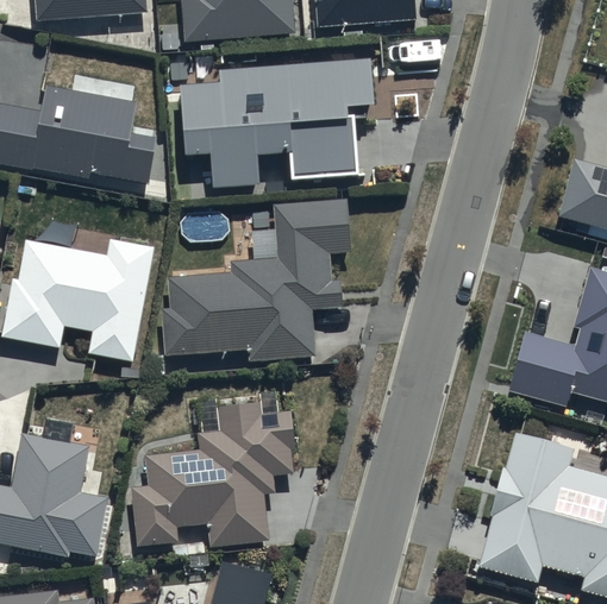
[(33,0),(36,19),(146,11),(145,0),(33,0)]
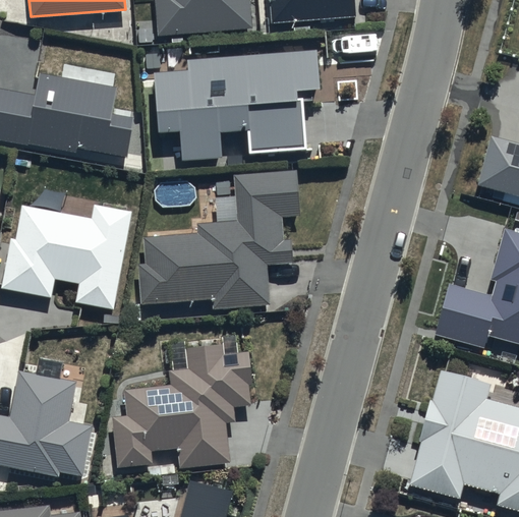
[(155,0),(158,33),(250,26),(248,0),(155,0)]
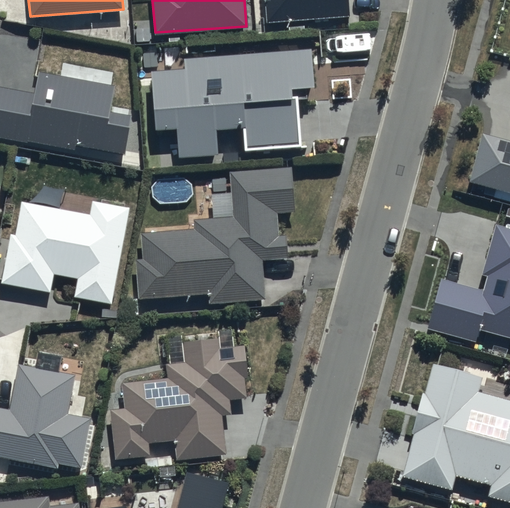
[(264,0),(267,21),(357,14),(355,0),(264,0)]
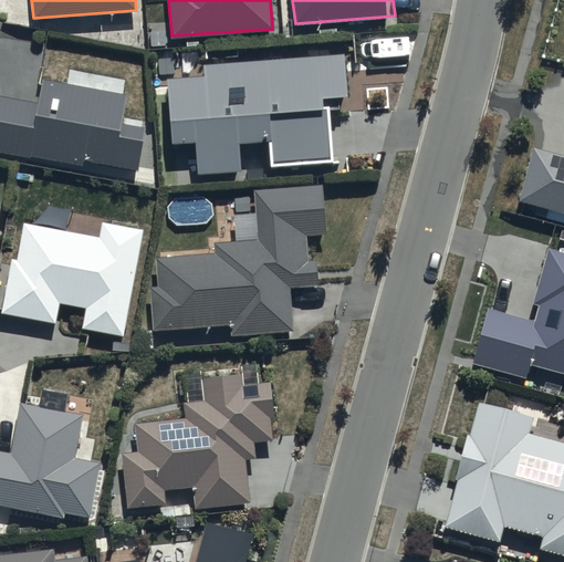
[(202,77),(167,80),(171,147),(195,146),(197,176),(241,174),(240,146),(269,144),(270,167),(333,163),(329,111),(338,110),(338,101),(347,100),(344,54),(202,64),(202,77)]
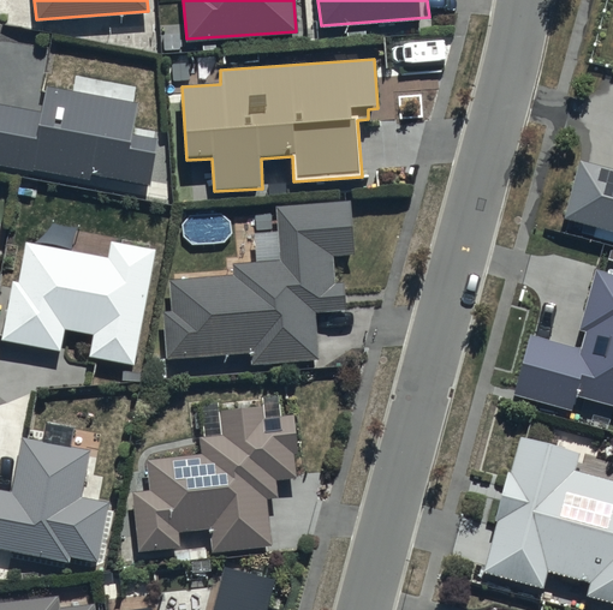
[(41,107),(0,100),(0,166),(96,183),(97,175),(154,185),(162,135),(136,130),(141,101),(45,84),(41,107)]
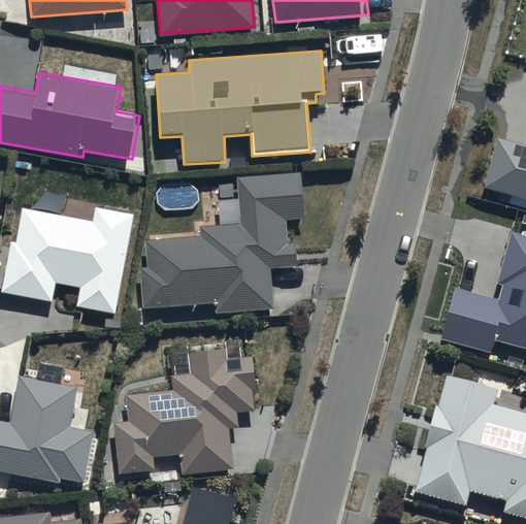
[(525,143),(495,135),(480,191),(525,202),(525,143)]
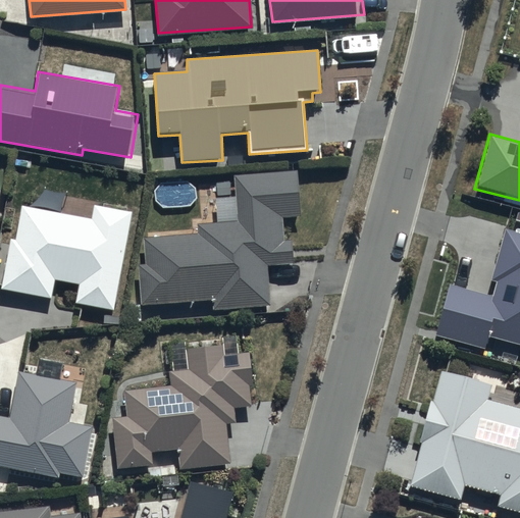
[(138,263),(141,305),(211,300),(212,310),(269,306),(266,265),(293,263),(292,241),(282,242),(281,217),(300,216),(297,170),(232,174),(237,220),(197,223),(197,234),(143,237),(145,263),(138,263)]
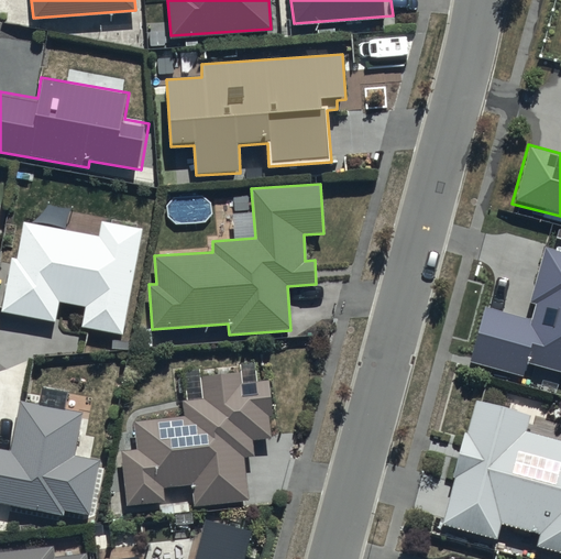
[(99,236),(24,221),(17,259),(10,256),(0,306),(0,311),(54,321),(58,300),(86,306),(81,327),(122,335),(142,228),(101,220),(99,236)]
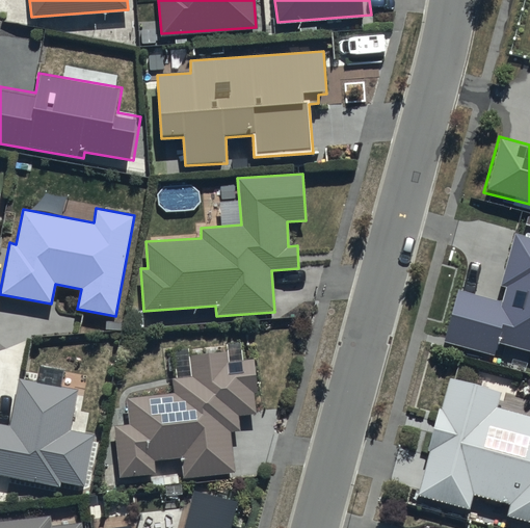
[(529,238),(514,235),(500,287),(505,288),(502,301),(458,290),(444,342),(495,357),(498,344),(529,352),(529,238)]
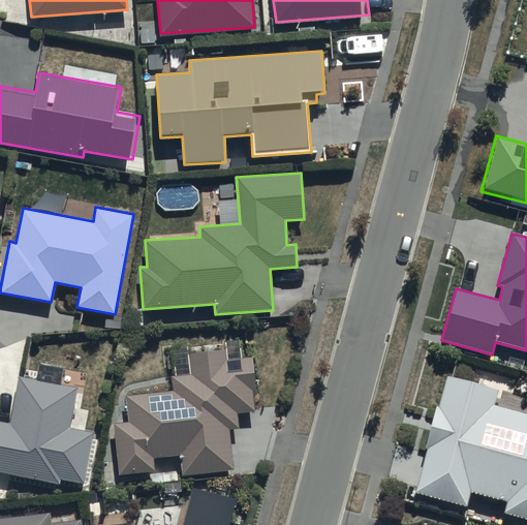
[(173,389),(125,393),(126,420),(113,421),(116,471),(155,469),(154,456),(179,454),(180,471),(234,468),(230,427),(238,427),(237,410),(254,409),(252,389),(255,388),(253,354),(225,357),(225,348),(219,349),(219,342),(190,344),(191,350),(187,350),(189,372),(172,373),(173,389)]
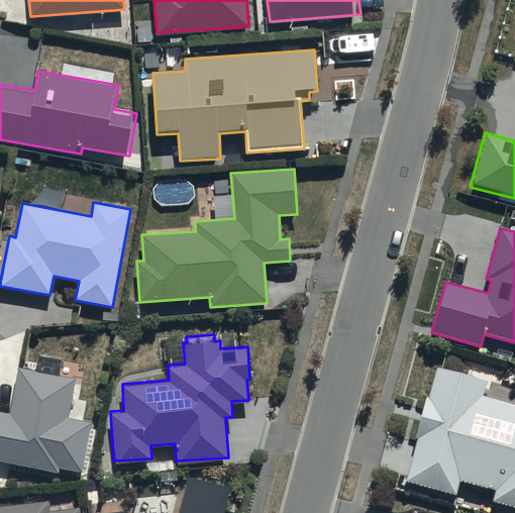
[(76,378),(18,368),(9,413),(0,411),(0,462),(59,473),(60,469),(82,473),(91,422),(68,418),(76,378)]
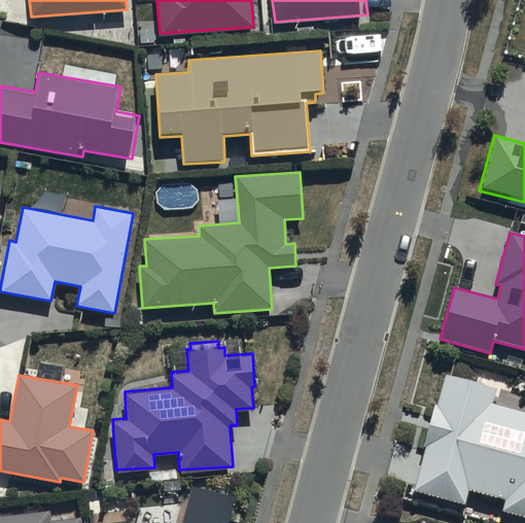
[(492,389),(446,376),(414,491),(465,506),(468,493),(503,502),(500,513),(524,519),(524,413),(488,404),(492,389)]
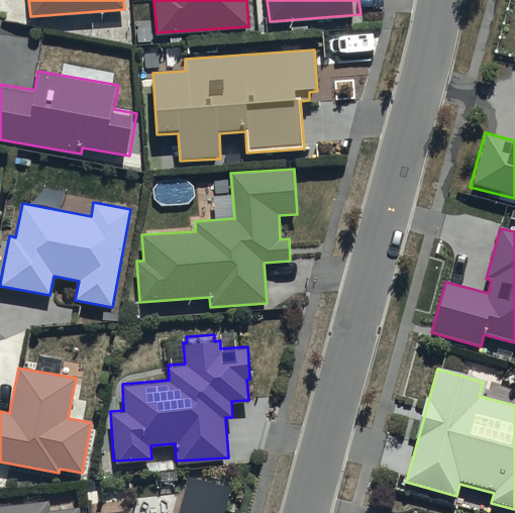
[(227,512),(234,491),(187,477),(176,512),(227,512)]
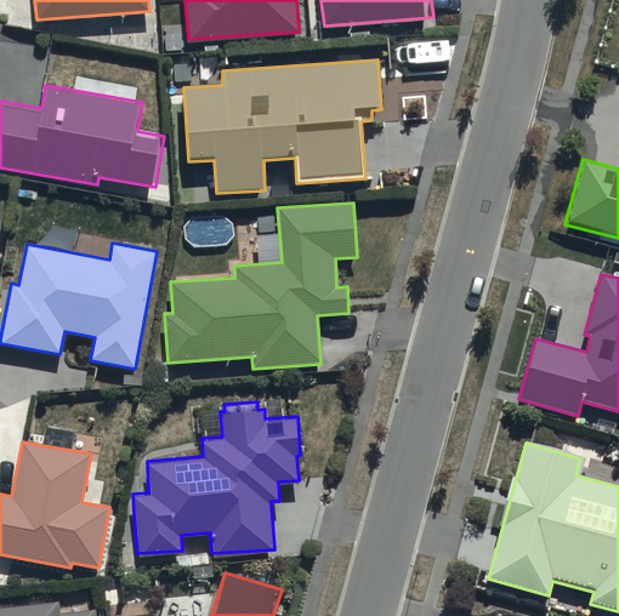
[(57,600),(0,606),(0,615),(95,615),(95,609),(58,612),(57,600)]
